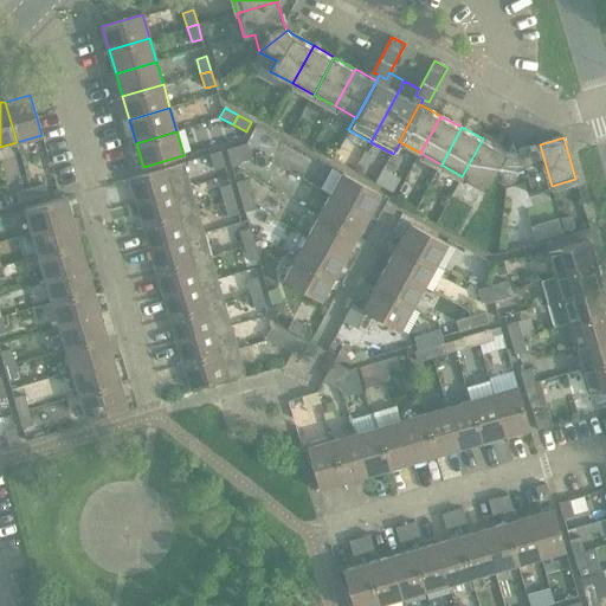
[(483,139),(462,176),(484,188),(490,178),(495,181),(507,187),(510,152),(505,150),(491,143),(483,139)]
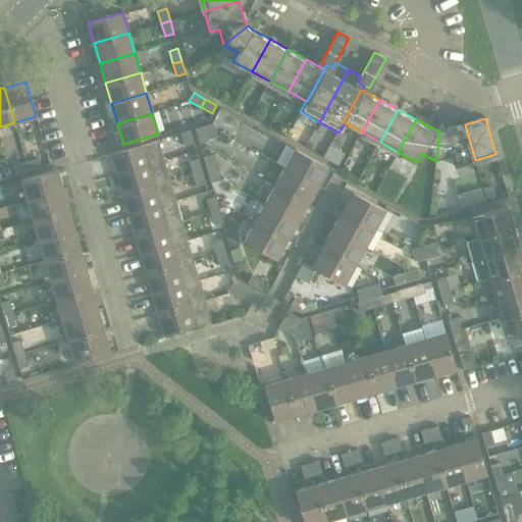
[(213,123),(204,126),(208,139),(216,137),(213,123)]
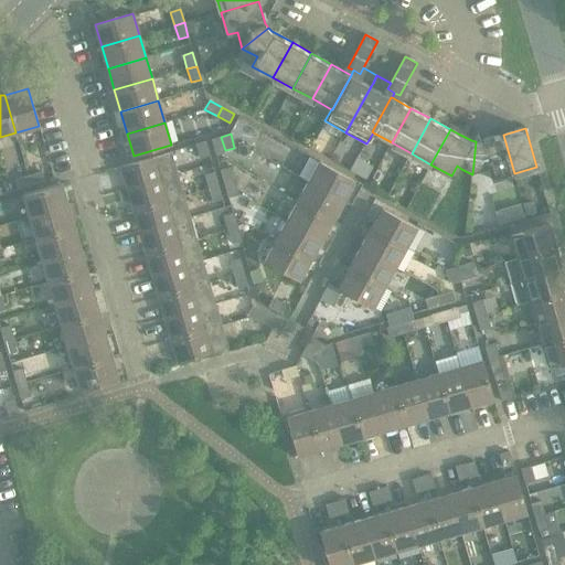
[(476,141),(472,174),(489,170),(491,180),(514,173),(503,135),(481,141),(480,141),(476,141)]
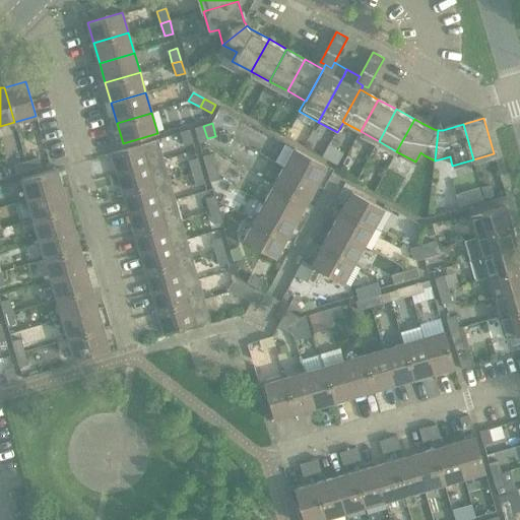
[(203,126),(195,128),(199,141),(207,138),(203,126)]
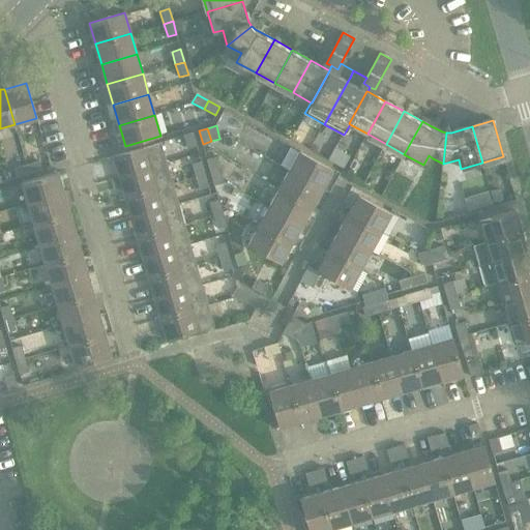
[(193,133),(184,136),(187,148),(197,146),(193,133)]
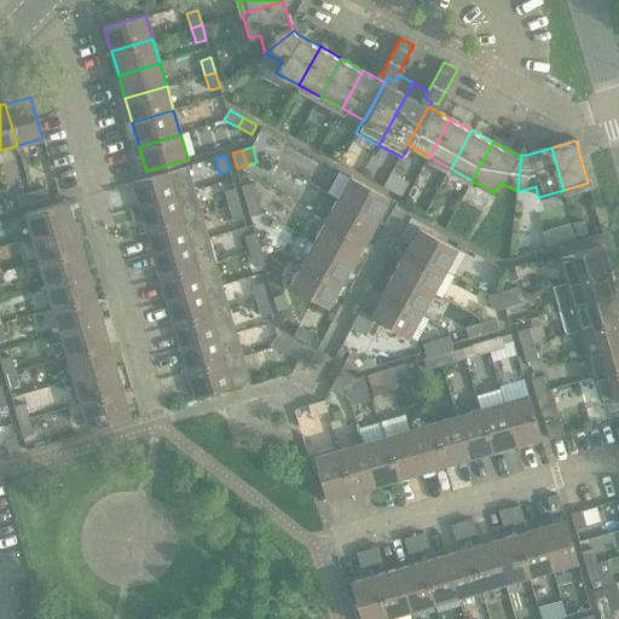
[(132,183),(139,207),(195,191),(187,166),(132,183)]
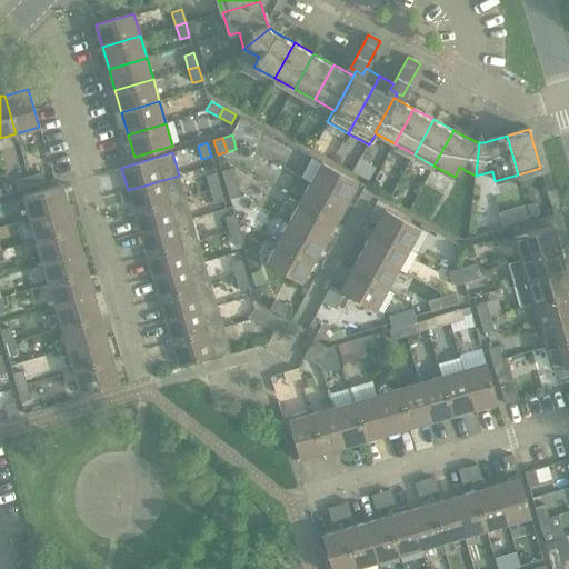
[(360,160),(353,172),(359,176),(369,181),(376,168),(360,160)]
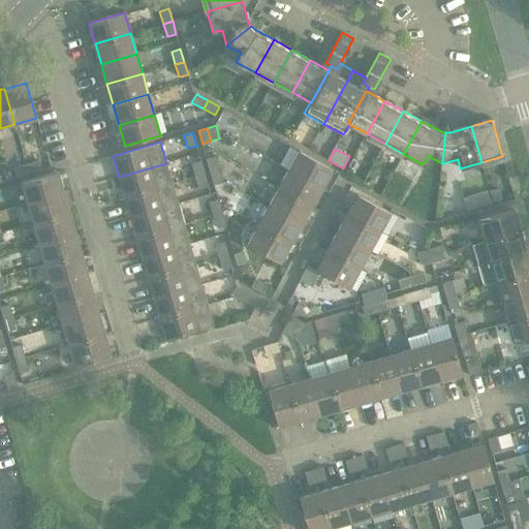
[(300,151),(288,170),(321,188),(332,168),(300,151)]
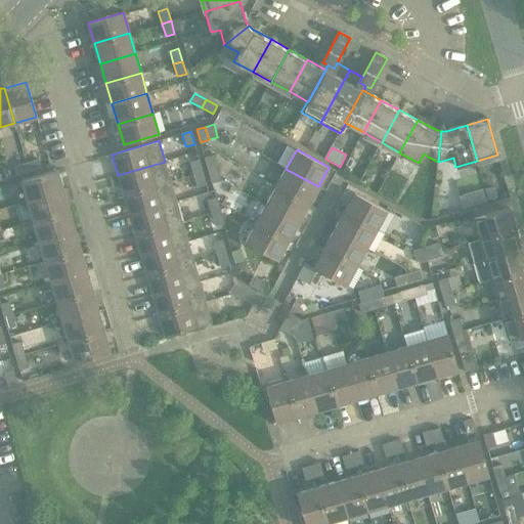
[(214,156),(205,159),(209,171),(217,168),(214,156)]
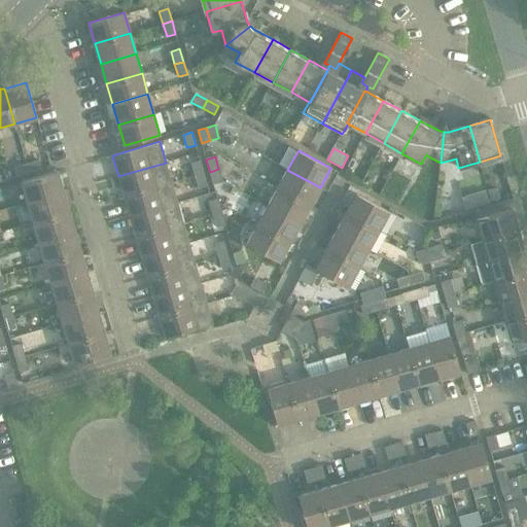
[(39,161),(27,164),(29,173),(41,169),(39,161)]
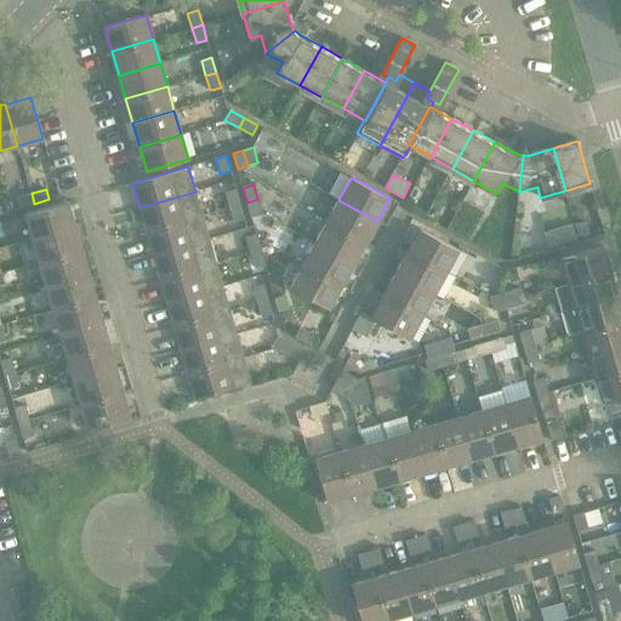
[(226,193),(229,208),(240,204),(235,189),(226,193)]
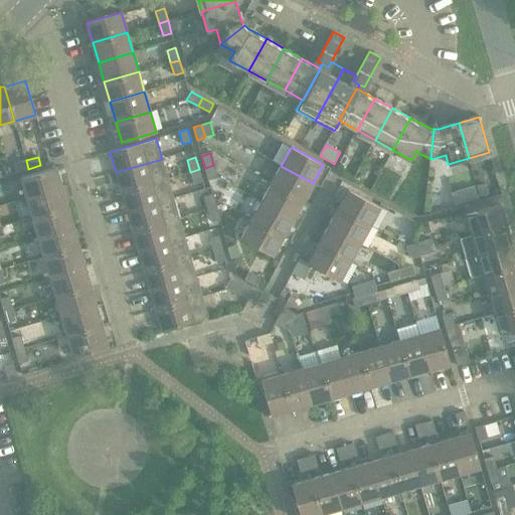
[(162,159),(116,172),(122,192),(168,178),(162,159)]
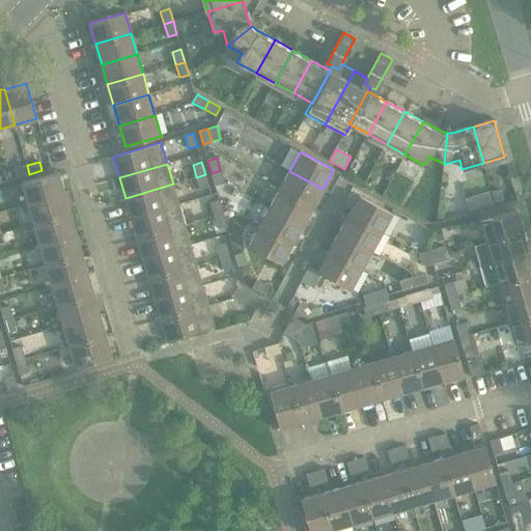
[(29,174),(27,165),(15,169),(17,178),(29,174)]
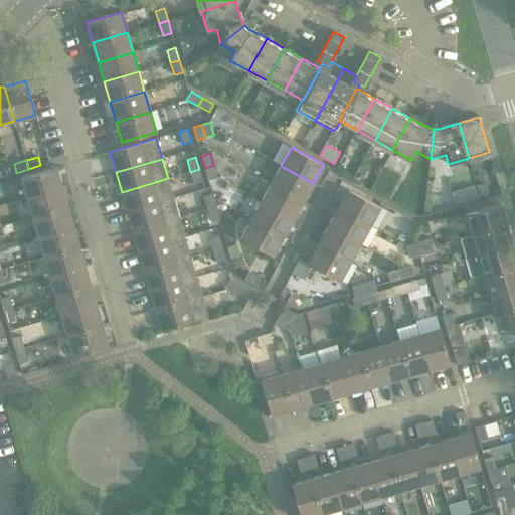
[(217,177),(213,165),(205,168),(208,180),(217,177)]
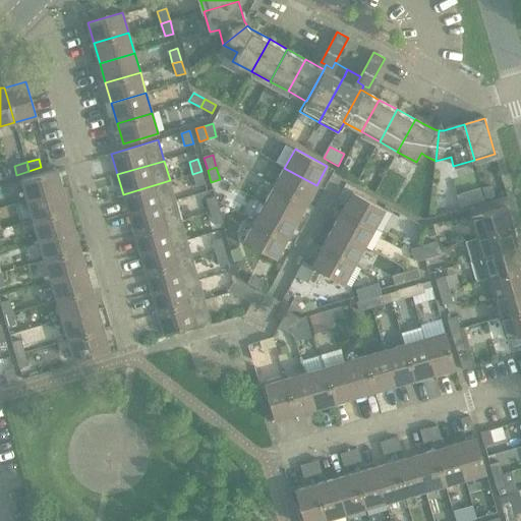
[(284,168),(275,186),(306,204),(316,185),(284,168)]
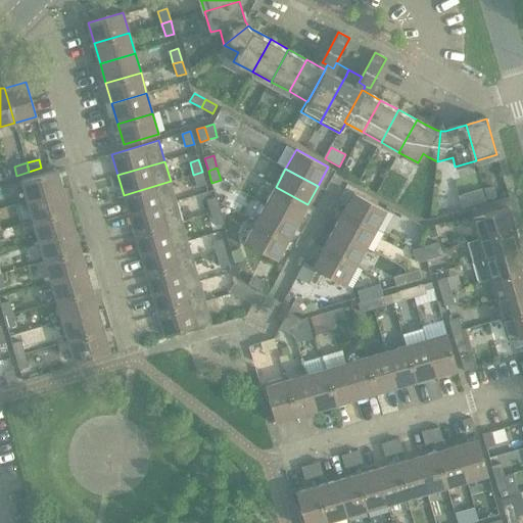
[(21,180),(28,201),(63,191),(57,170),(21,180)]
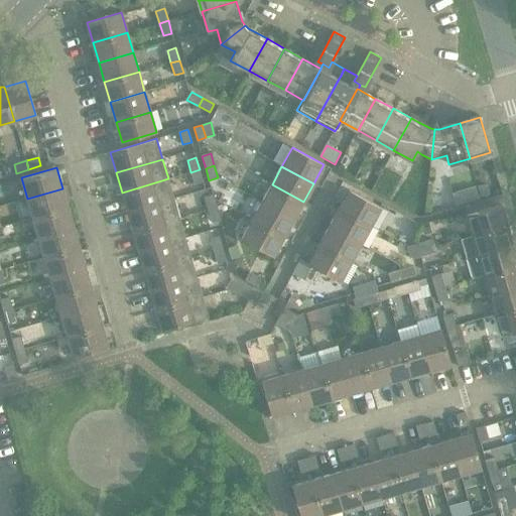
[(200,169),(190,172),(195,184),(203,181),(200,169)]
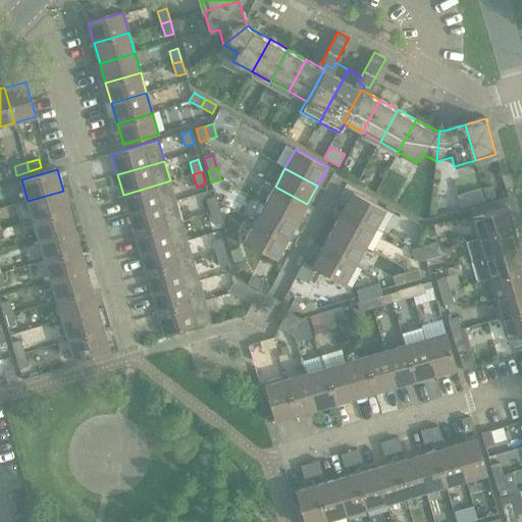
[(170,180),(123,195),(129,214),(176,201),(170,180)]
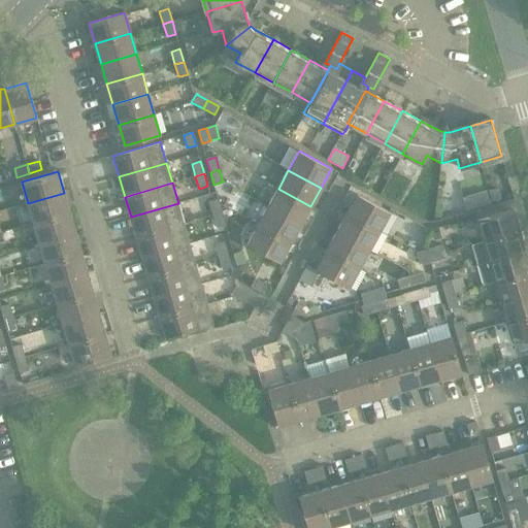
[(278,189),(268,206),(300,225),(310,206),(278,189)]
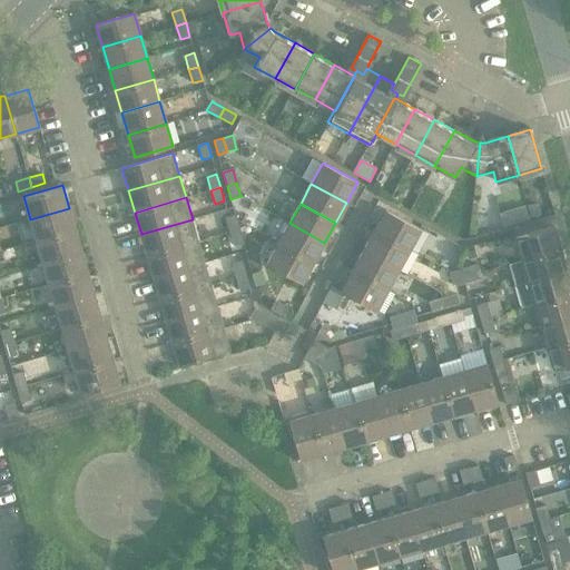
[(536,204),(528,206),(531,217),(539,215),(536,204)]
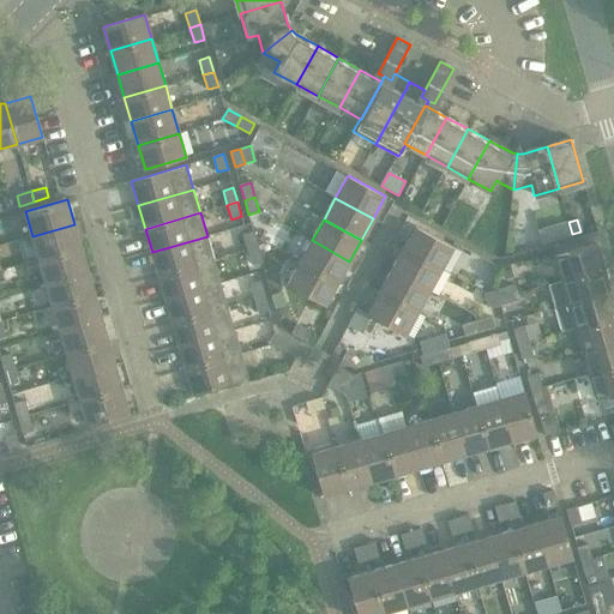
[(565,222),(555,224),(560,240),(569,236),(565,222)]
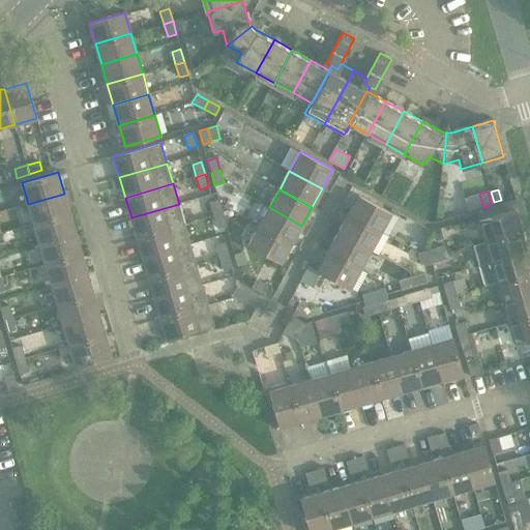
[(64,194),(28,204),(34,224),(69,213),(64,194)]
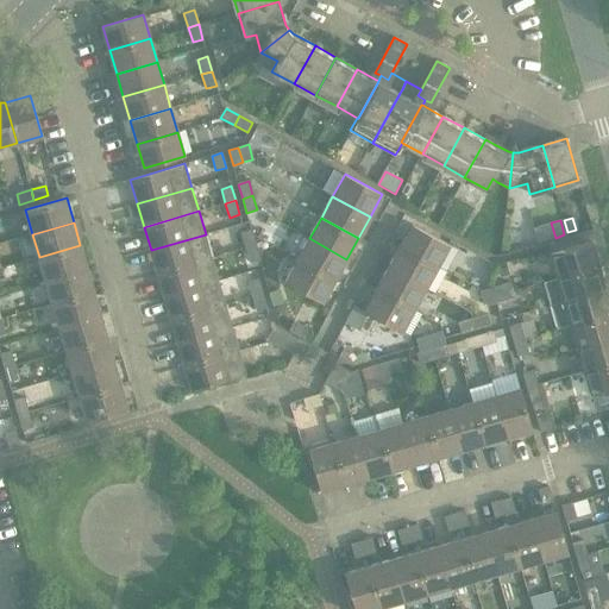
[(412,224),(400,246),(438,267),(450,245),(412,224)]
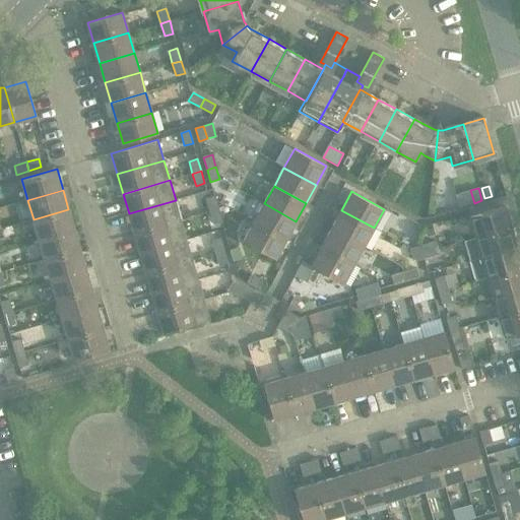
[(206,199),(210,211),(218,209),(215,197),(206,199)]
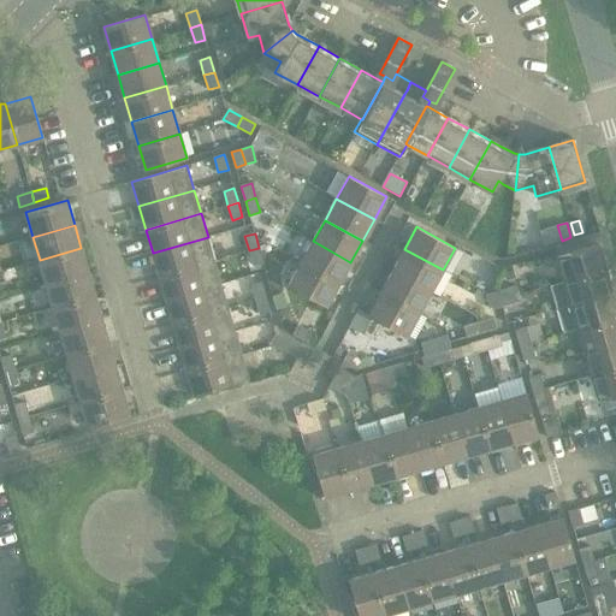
[(208,237),(153,253),(159,277),(215,260),(208,237)]
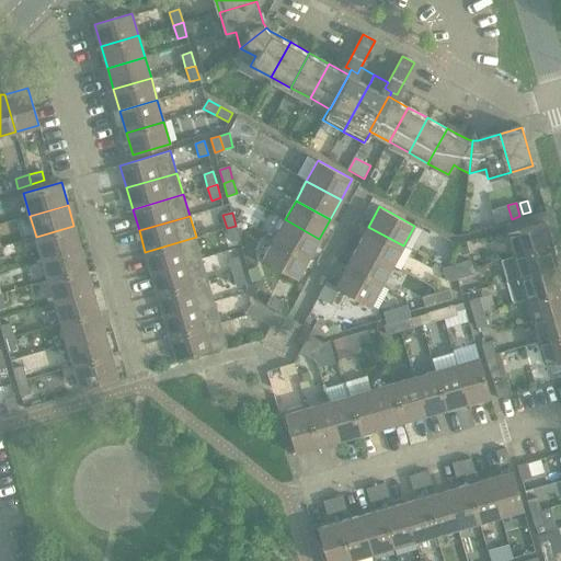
[(285,219),(274,239),(308,258),(319,239),(285,219)]
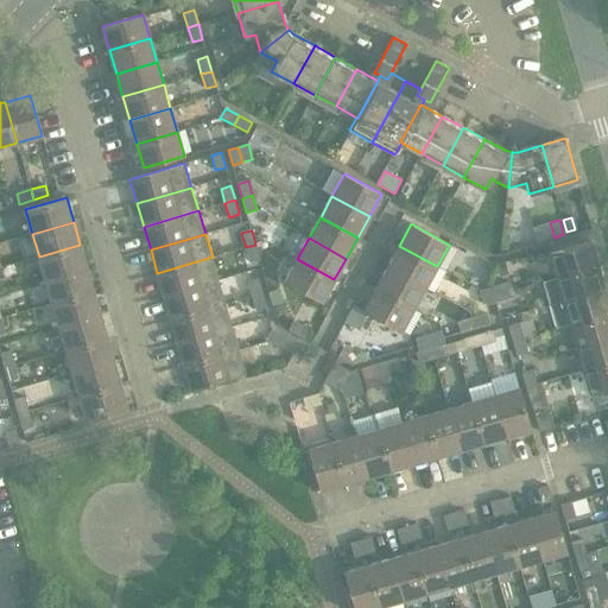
[(590,241),(550,253),(557,278),(597,266),(590,241)]
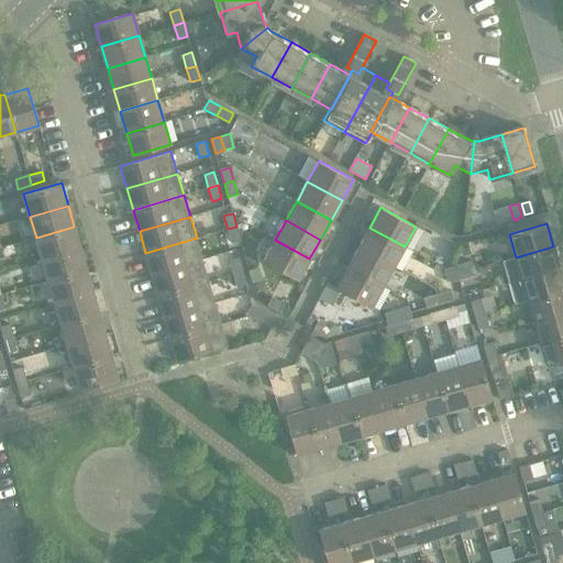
[(74,227),(36,238),(43,260),(80,249),(74,227)]
